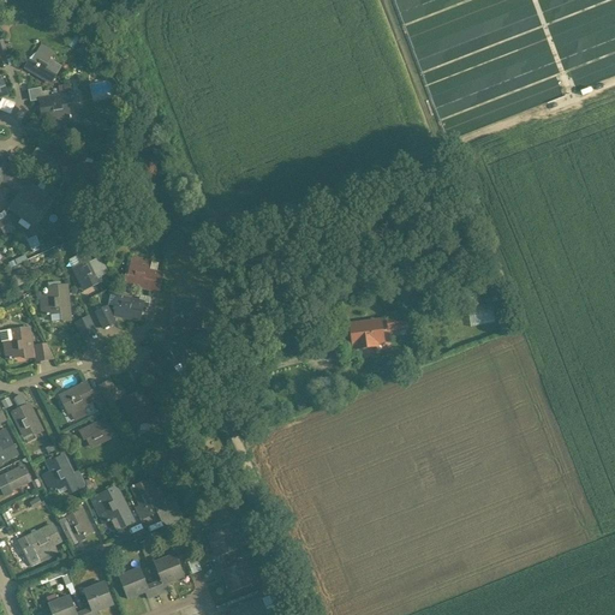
[(52,53),(42,47),(37,54),(35,53),(25,69),(46,81),(51,72),(55,76),(60,67),(48,60),(52,53)]
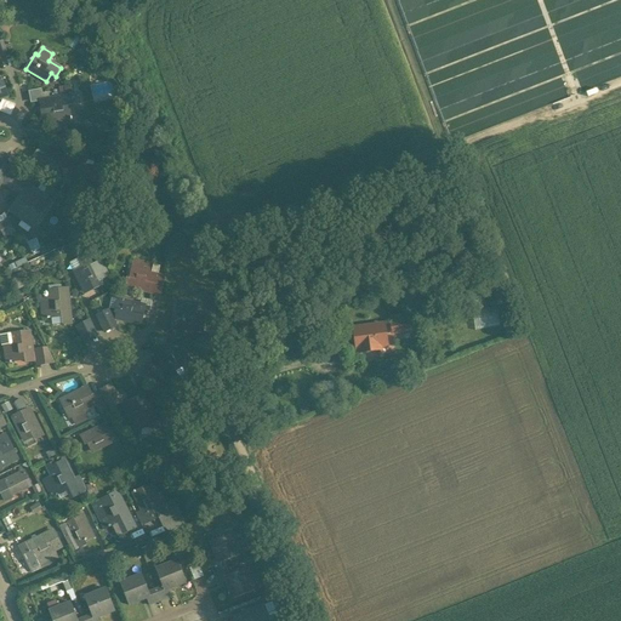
[(70,97),(46,101),(47,109),(41,110),(44,119),(58,117),(60,125),(72,124),(69,114),(67,115),(66,107),(72,106),(70,97)]
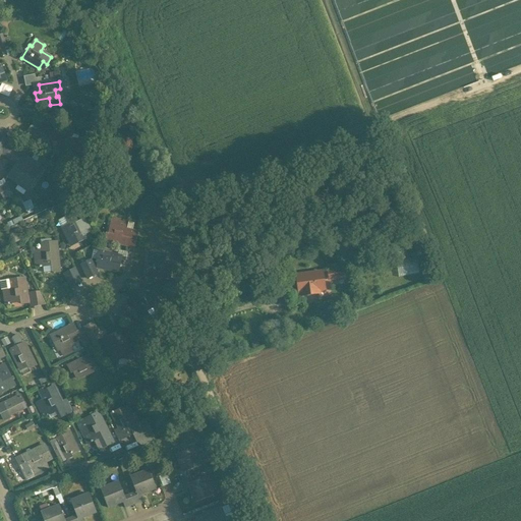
[(0,93),(10,97),(13,87),(2,83),(0,90),(0,93)]
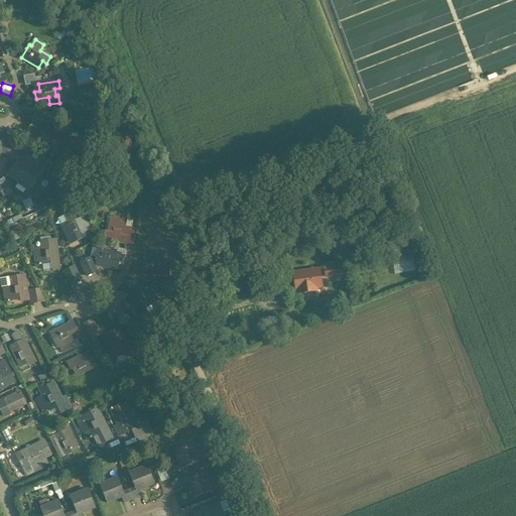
[(14,144),(0,134),(0,153),(1,151),(6,155),(14,144)]
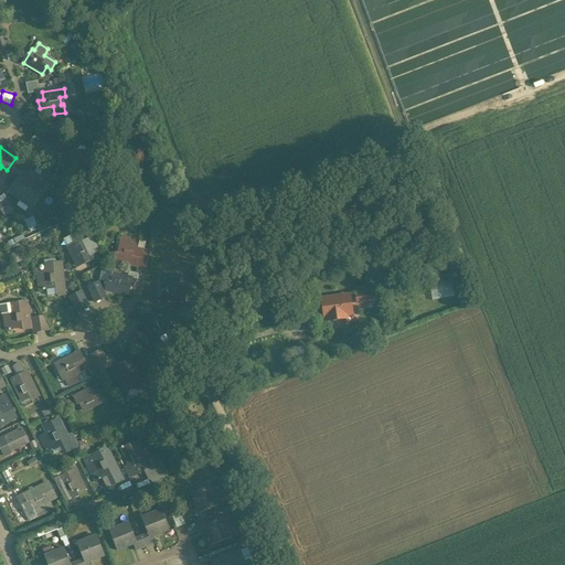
[(30,169),(16,158),(7,170),(19,178),(23,172),(25,174),(30,169)]
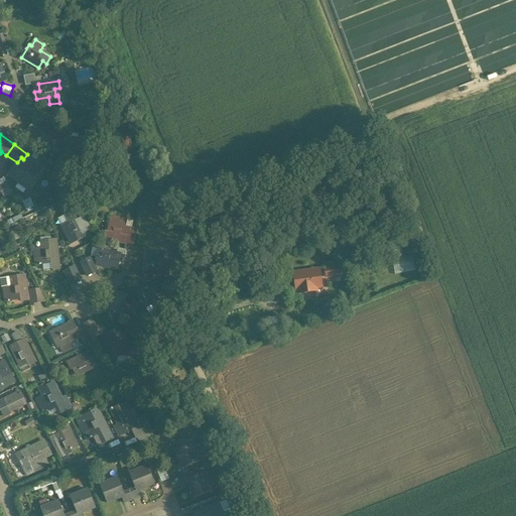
[(23,159),(21,157),(17,162),(8,175),(19,183),(21,180),(28,185),(39,170),(23,159)]
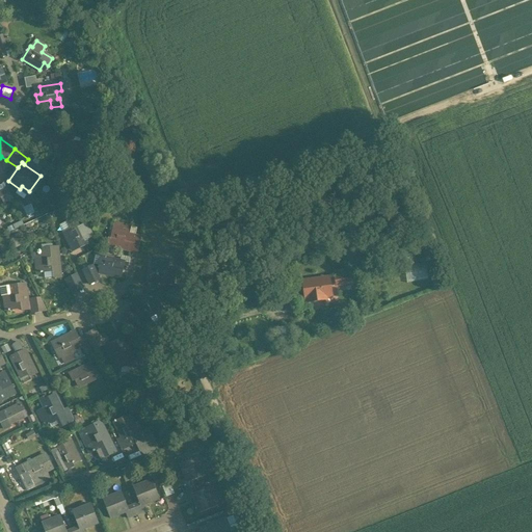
[(11,200),(4,183),(0,184),(0,197),(1,198),(3,204),(11,200)]
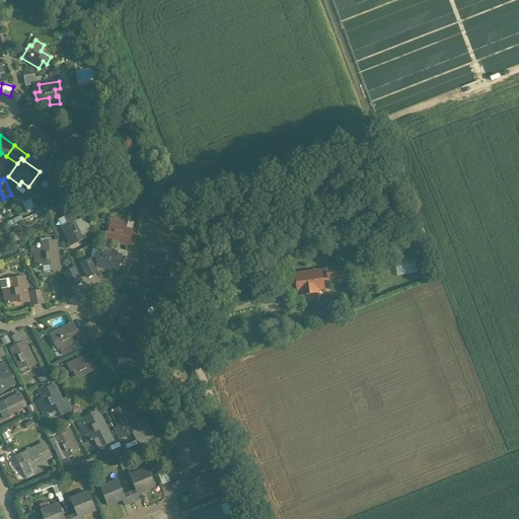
[(90,205),(85,206),(89,216),(93,214),(90,205)]
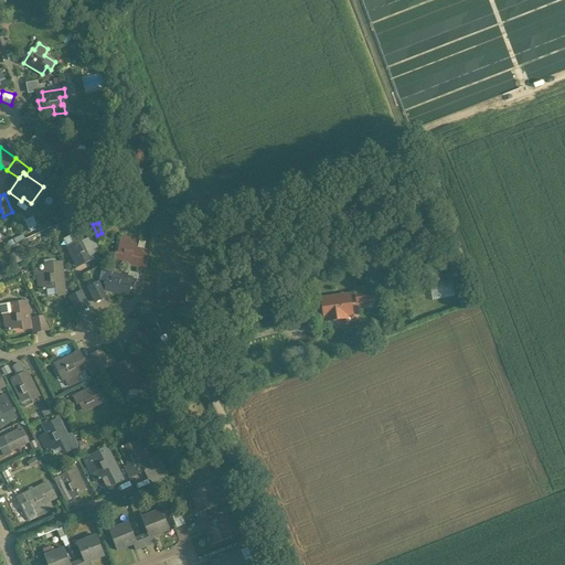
[(86,247),(80,233),(72,236),(75,244),(68,247),(77,265),(84,262),(85,263),(93,259),(87,249),(89,249),(87,246),(86,247)]
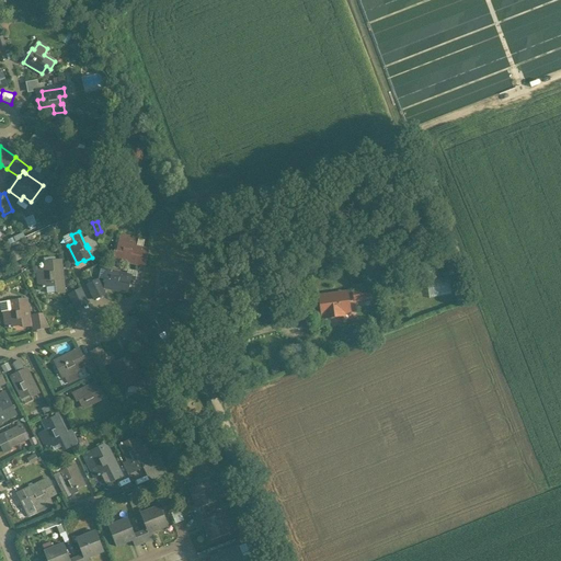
[(137,240),(121,236),(119,244),(122,244),(121,252),(115,251),(113,259),(135,264),(136,256),(141,258),(144,249),(135,248),(137,240)]
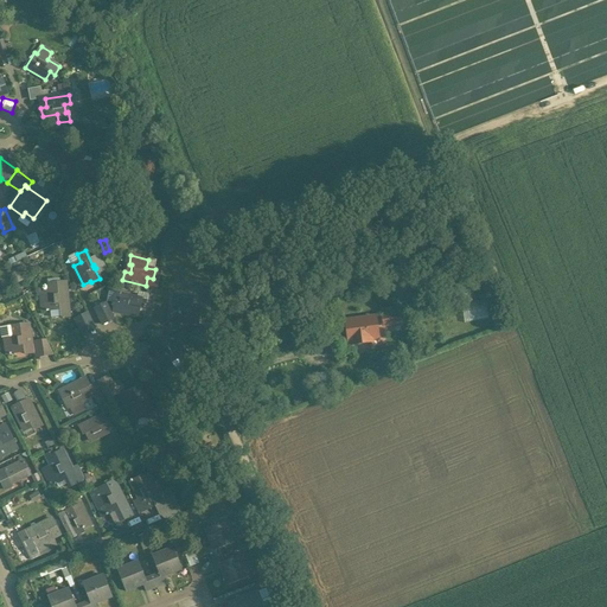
[(164,262),(148,260),(146,268),(155,269),(153,279),(147,278),(146,286),(158,288),(164,262)]
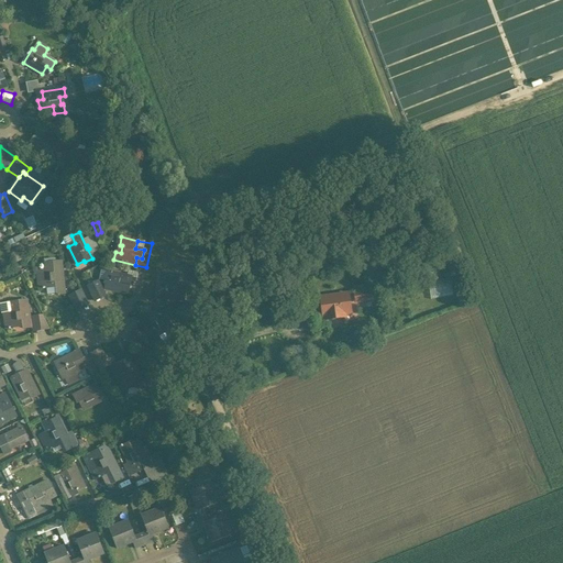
[(56,267),(56,262),(45,263),(46,272),(37,272),(40,288),(48,287),(47,285),(55,284),(56,289),(64,288),(62,267),(56,267)]
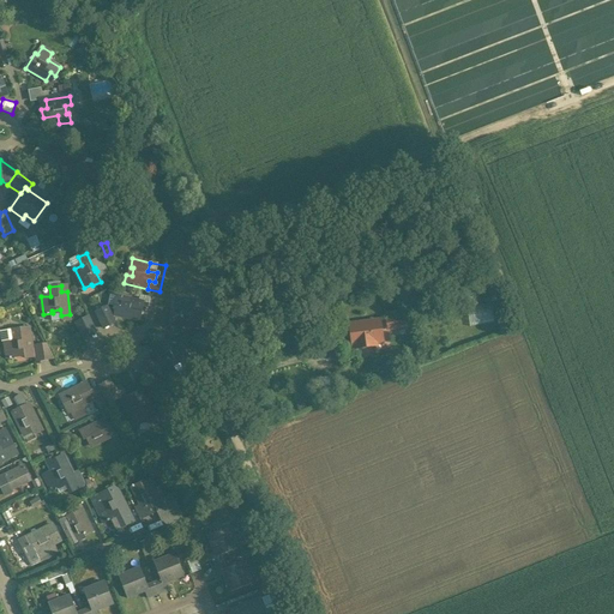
[(143,302),(120,298),(115,315),(133,319),(136,311),(140,312),(143,302)]
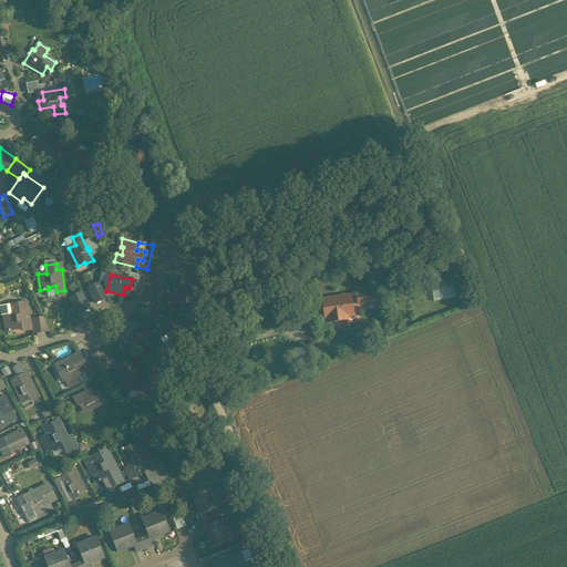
[(179,277),(163,276),(163,284),(165,285),(164,292),(158,291),(158,300),(183,302),(183,294),(186,295),(186,286),(178,286),(179,277)]
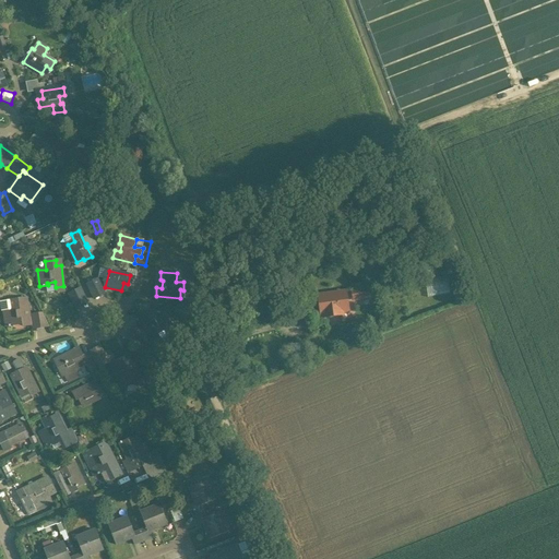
[(97,278),(86,285),(94,298),(105,293),(97,278)]
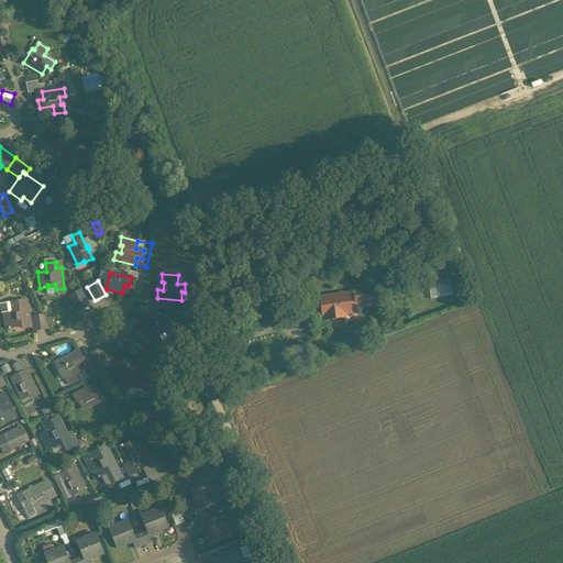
[(432,288),(431,296),(452,297),(452,280),(438,280),(438,288),(432,288)]
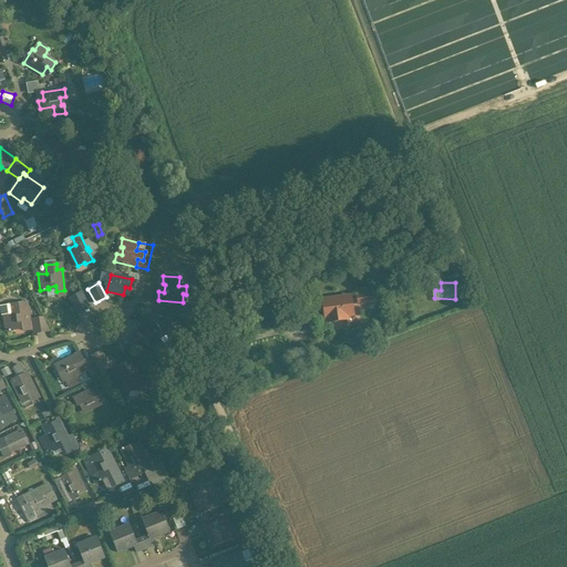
[(82,291),(71,298),(78,311),(90,306),(82,291)]
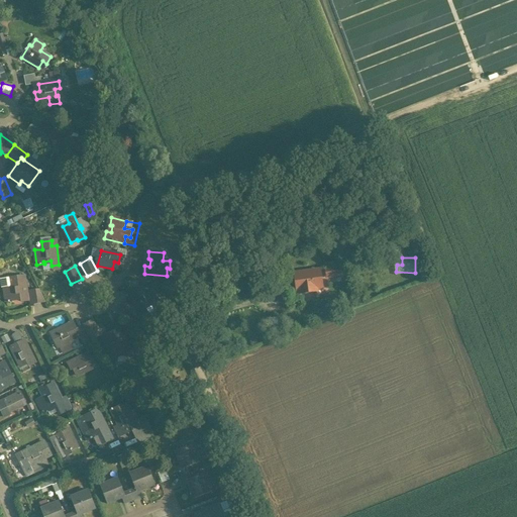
[(341,267),(326,270),(328,278),(342,275),(341,267)]
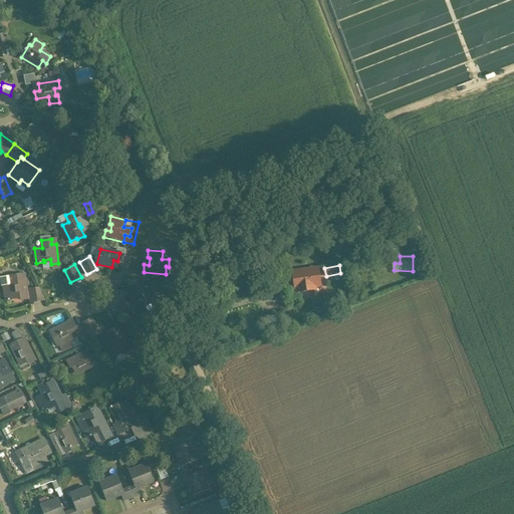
[(318,268),(293,272),(294,286),(295,286),(295,289),(297,289),(298,292),(308,291),(308,290),(315,290),(314,286),(320,286),(320,282),(318,268)]
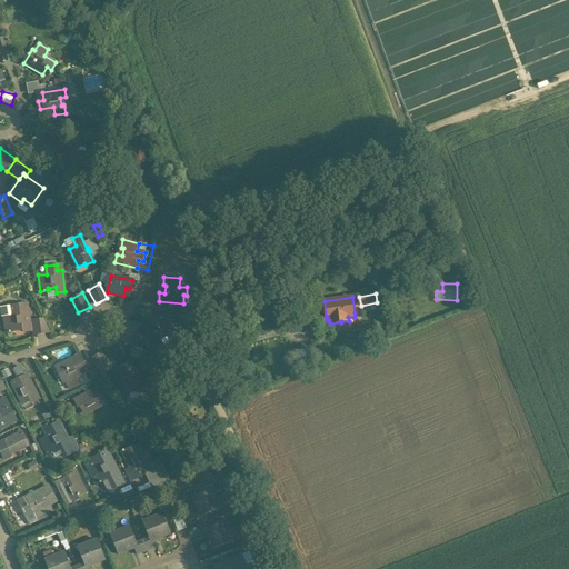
[(306,300),(292,302),(293,316),(308,313),(306,300)]
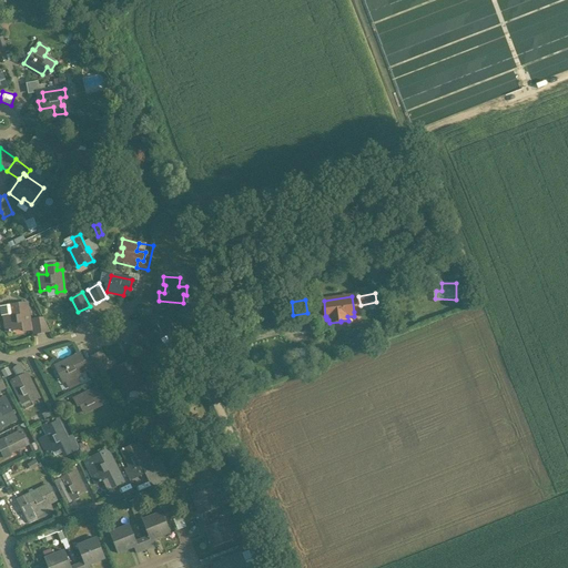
[(19,304),(10,306),(11,314),(3,315),(6,332),(14,331),(13,327),(21,326),(22,332),(31,331),(29,321),(28,308),(19,310),(19,304)]
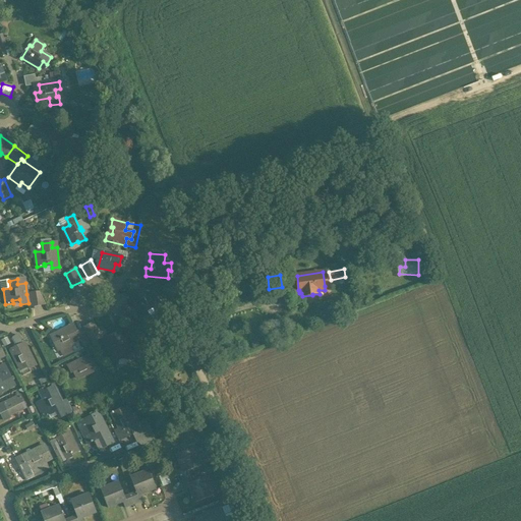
[(10,288),(9,281),(2,282),(3,289),(10,288)]
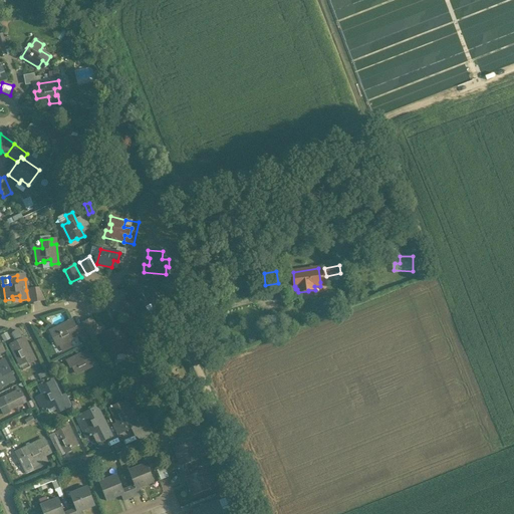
[(146,294),(140,284),(134,287),(136,291),(130,295),(140,312),(146,308),(144,304),(150,301),(151,303),(158,299),(153,290),(146,294)]
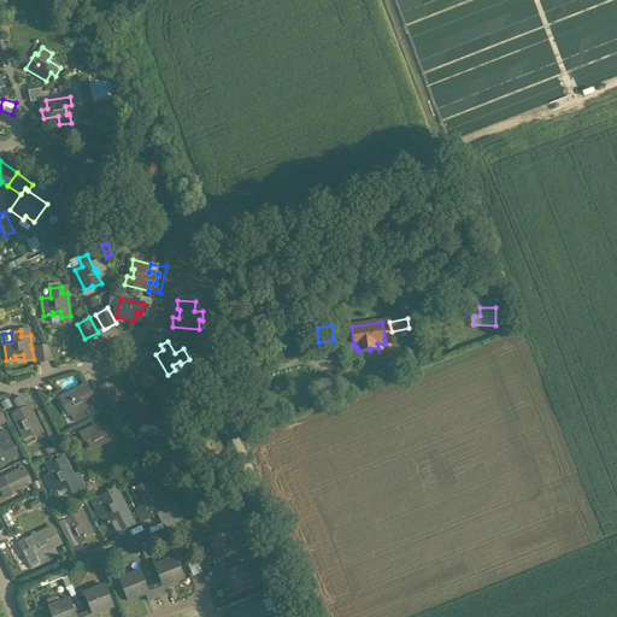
[(46,346),(36,347),(37,358),(39,363),(53,360),(46,346)]
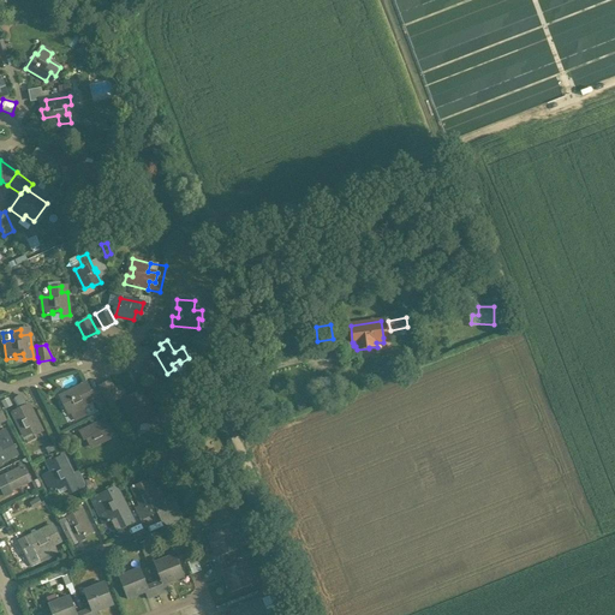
[(143,364),(151,371),(157,365),(149,358),(143,364)]
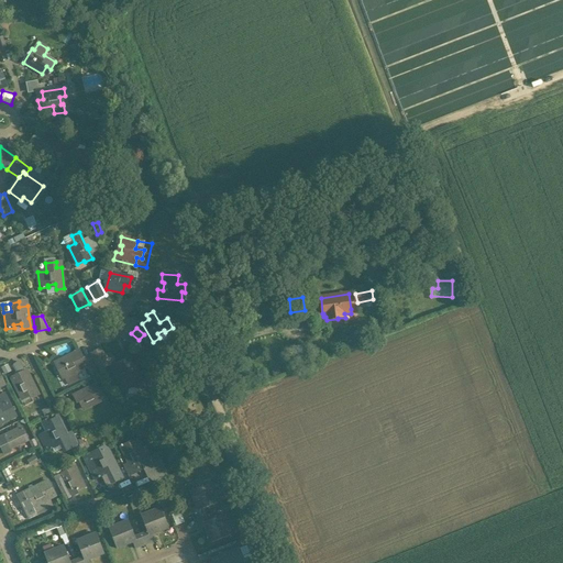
[(101,348),(90,353),(97,365),(108,360),(101,348)]
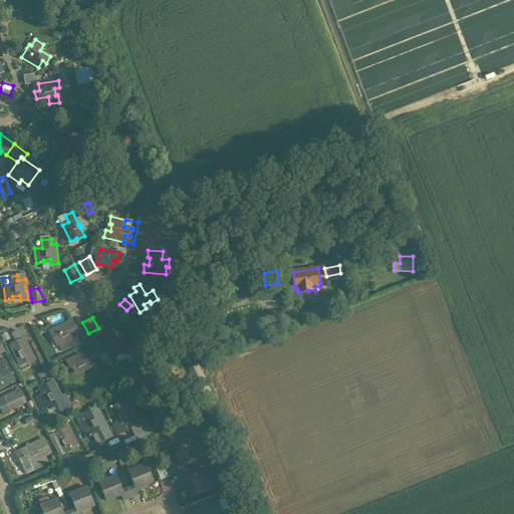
[(119,321),(112,324),(111,322),(105,325),(108,332),(101,335),(112,357),(125,350),(127,355),(135,351),(119,321)]
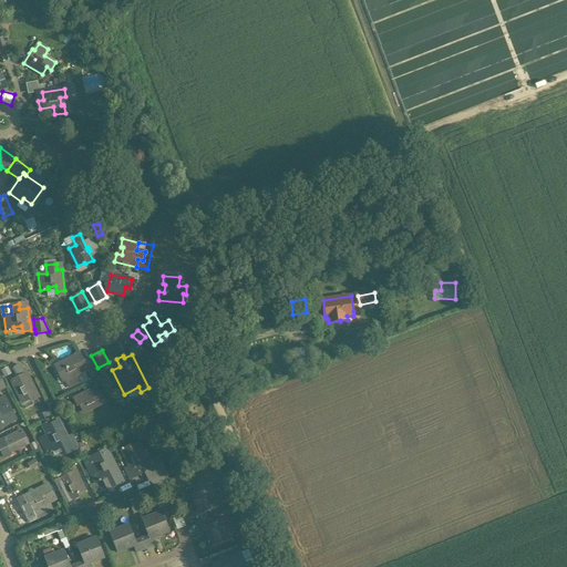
[(79,363),(75,357),(55,367),(60,373),(64,371),(68,378),(65,380),(69,387),(79,382),(75,374),(88,369),(83,361),(79,363)]
